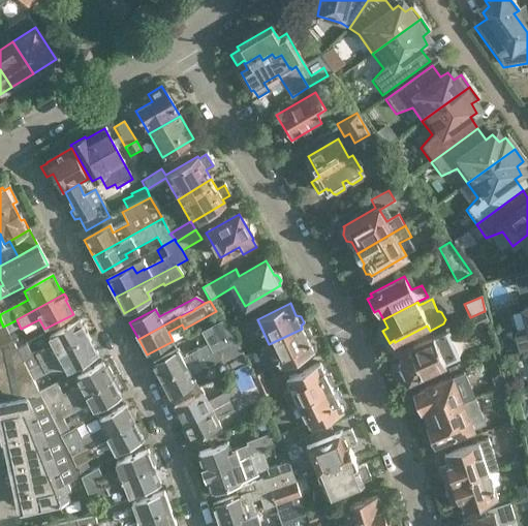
[(527,350),(527,349),(527,309),(523,311),(527,330),(514,337),(519,354),(527,351),(527,350)]
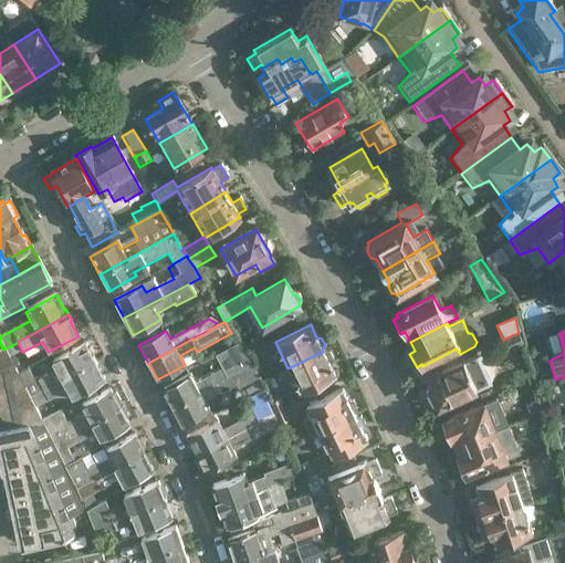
[(503,340),(494,344),(500,356),(521,346),(515,334),(503,340)]
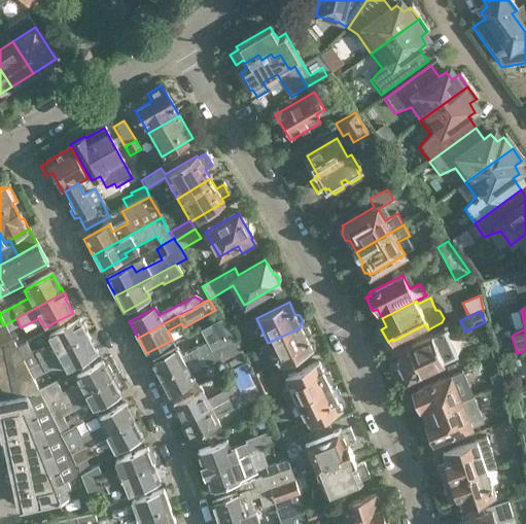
[(3,325),(0,318),(0,363),(21,359),(15,348),(3,325)]
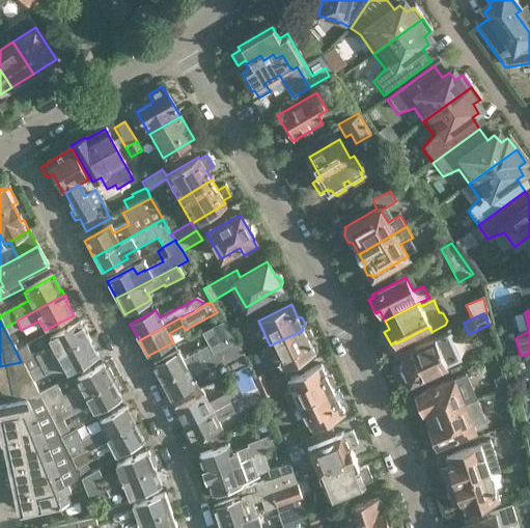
[(27,372),(88,340),(79,323),(49,339),(53,348),(35,356),(34,354),(31,356),(26,346),(25,345),(16,351),(21,362),(27,372)]
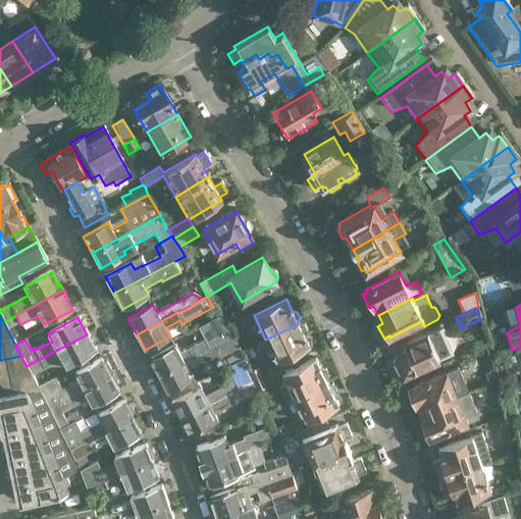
[(223,325),(219,317),(198,328),(204,341),(179,353),(175,345),(150,359),(158,374),(203,351),(231,335),(225,325),(225,324),(223,325)]
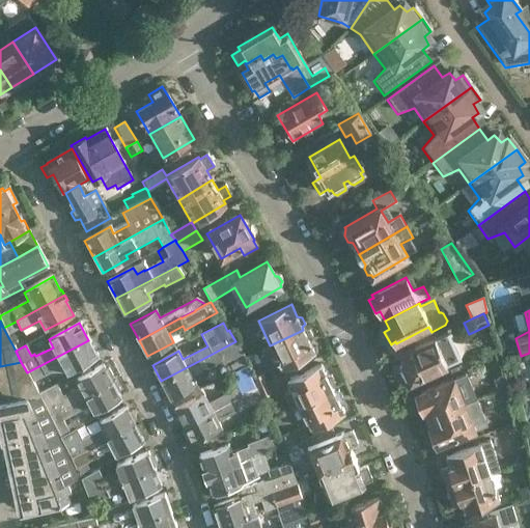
[(239,326),(229,331),(235,341),(244,337),(239,326)]
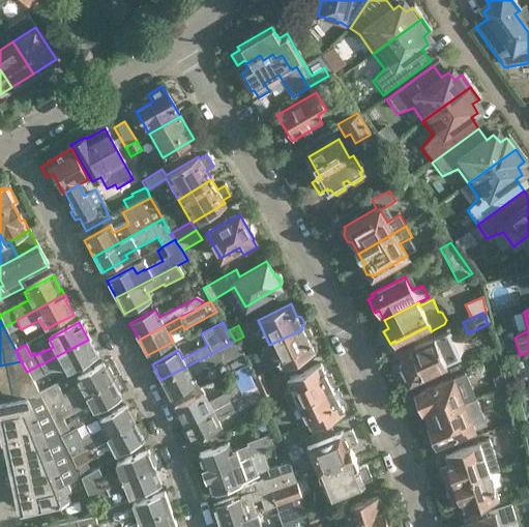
[(302,329),(269,345),(280,368),(314,352),(309,342),(311,338),(309,331),(303,331),(302,329)]
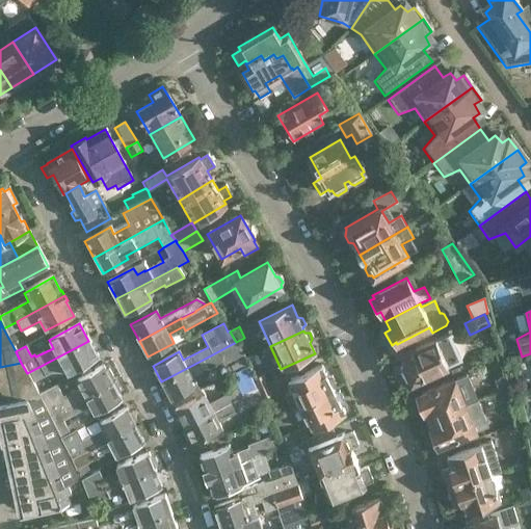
[(449,373),(446,366),(458,361),(447,334),(400,355),(406,369),(404,372),(406,378),(410,378),(412,381),(436,370),(440,377),(449,373)]
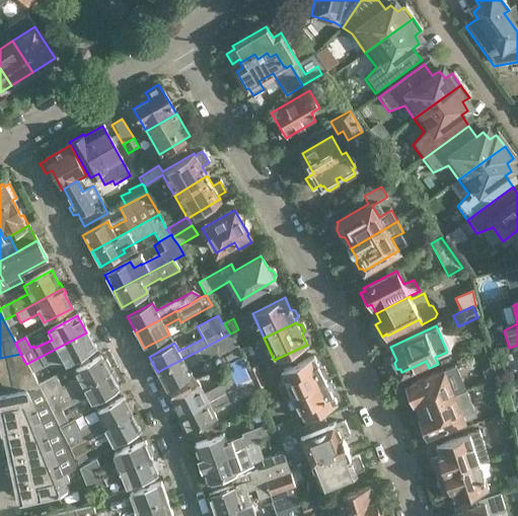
[(39,369),(50,363),(62,357),(65,365),(95,349),(86,333),(26,364),(30,373),(37,385),(45,381),(39,369)]
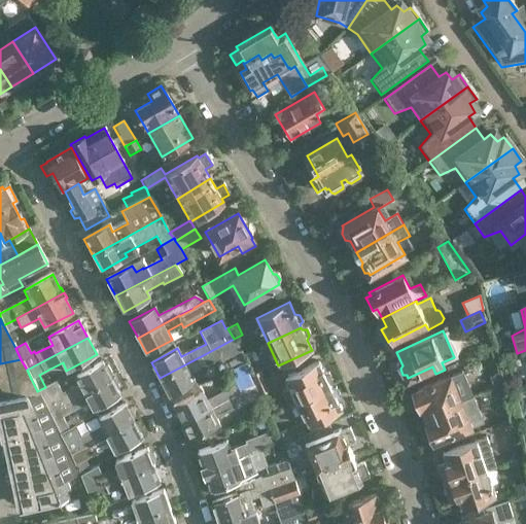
[(222,362),(241,353),(234,339),(205,354),(160,378),(168,394),(195,381),(190,373),(205,365),(219,358),(222,362)]
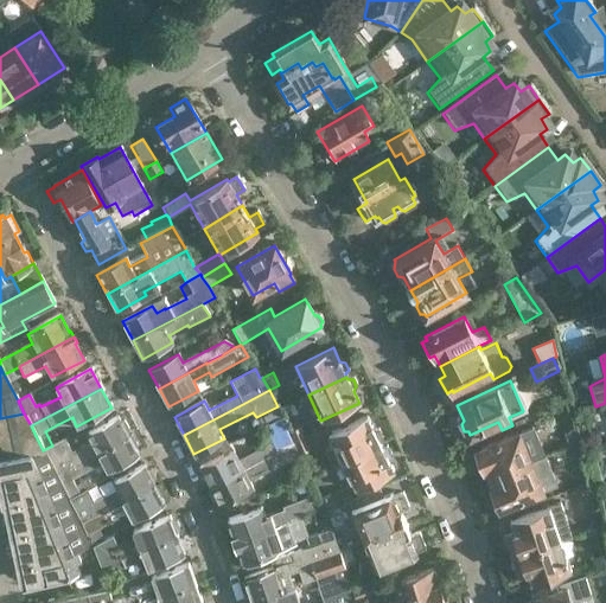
[(31,425),(24,414),(0,418),(0,462),(44,453),(43,450),(36,436),(31,425)]
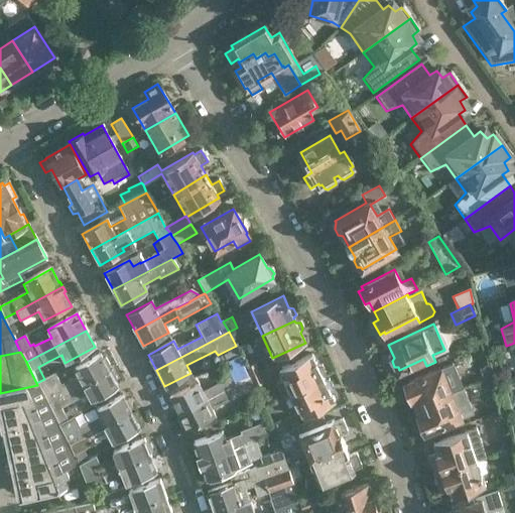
[(317,367),(311,355),(278,370),(283,380),(276,384),(283,398),(289,395),(323,379),(323,378),(325,373),(322,367),(317,367)]
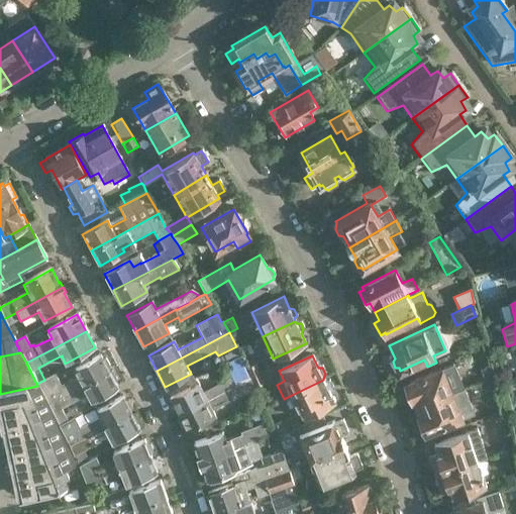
[(69,393),(108,373),(99,356),(74,370),(77,377),(61,386),(55,375),(44,380),(36,384),(37,386),(46,403),(68,392),(69,393)]
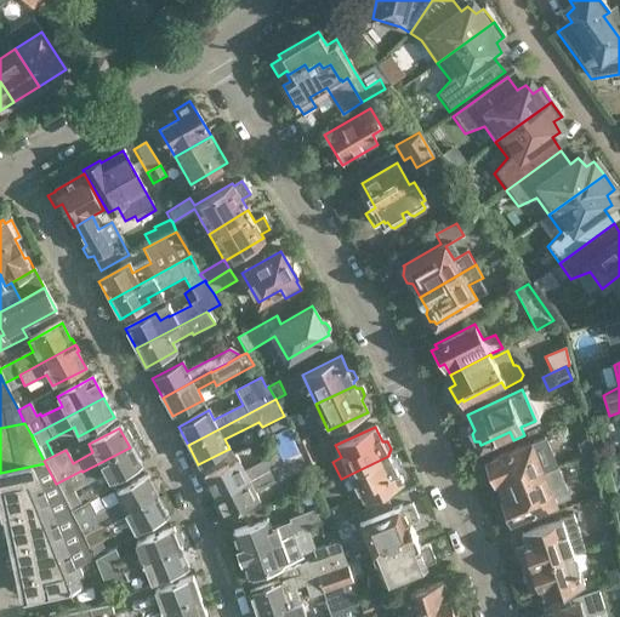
[(294,441),(288,429),(277,435),(284,447),(294,441)]
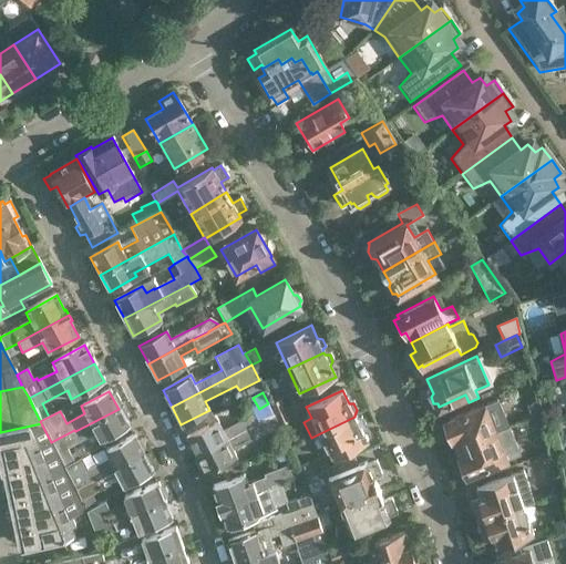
[(276,414),(284,411),(279,400),(270,403),(276,414)]
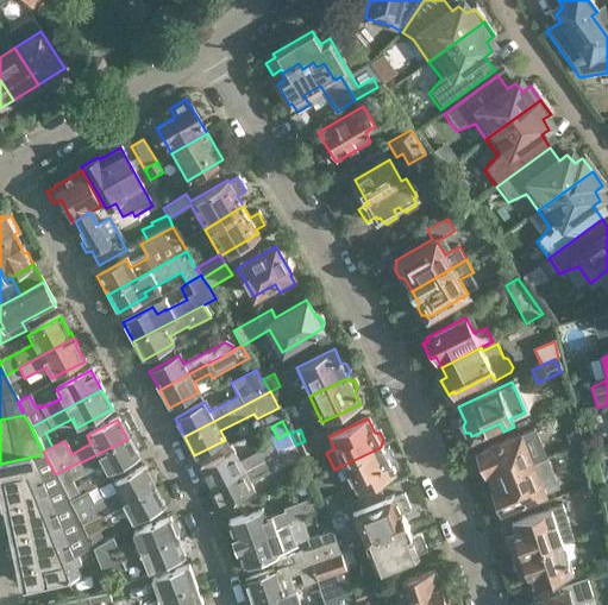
[(210,489),(270,458),(280,453),(296,445),(290,433),(275,442),(238,461),(233,452),(200,470),(210,489)]
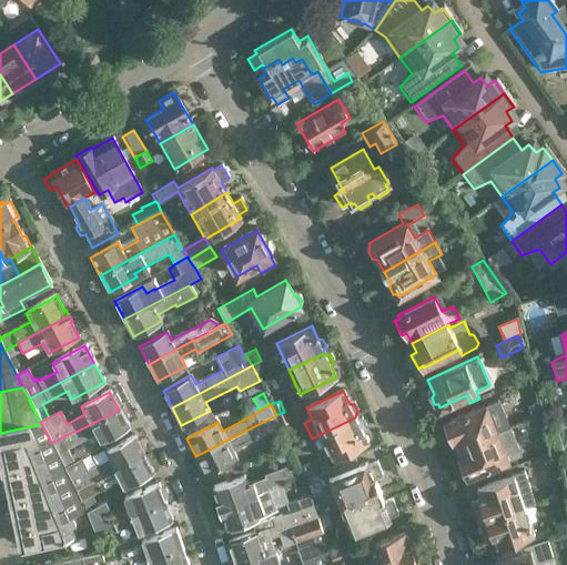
[(530,420),(543,416),(539,404),(527,407),(530,420)]
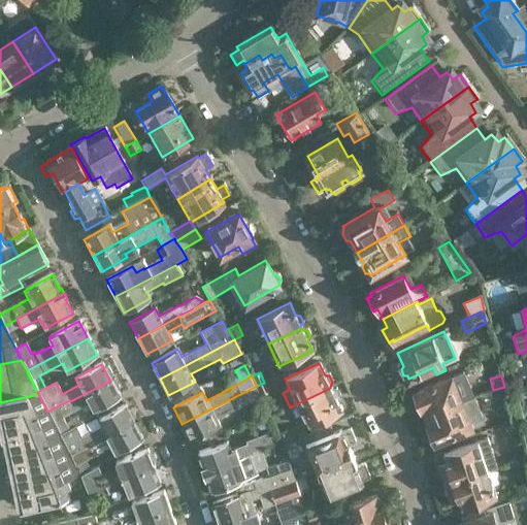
[(427,417),(461,402),(450,378),(417,392),(427,417)]
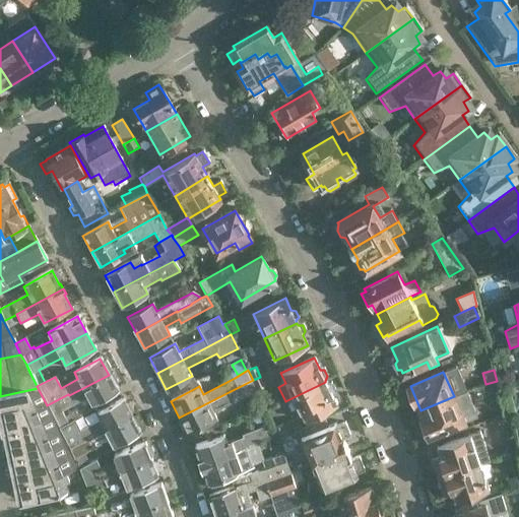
[(68,394),(47,405),(59,428),(67,423),(61,411),(65,409),(87,397),(90,404),(117,390),(109,375),(69,395),(68,394)]
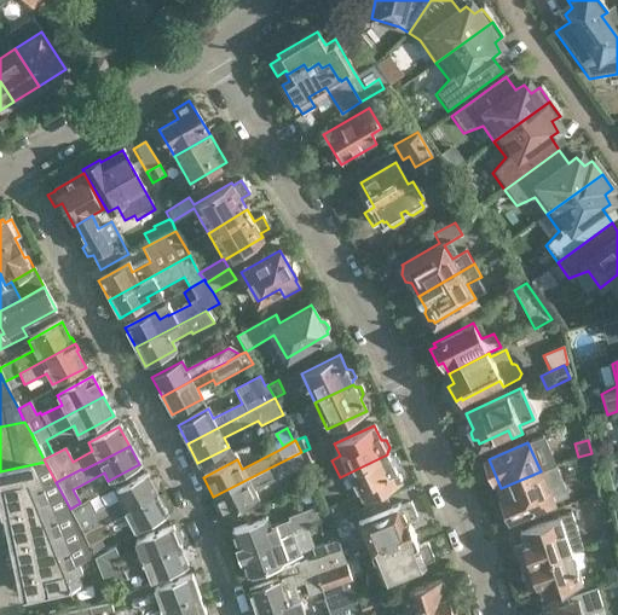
[(310,448),(301,452),(306,463),(315,459),(310,448)]
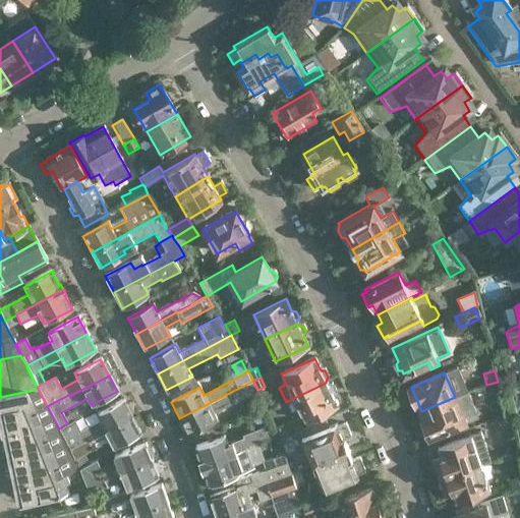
[(187,435),(216,420),(212,413),(235,401),(257,390),(253,381),(239,388),(231,392),(179,418),(187,435)]
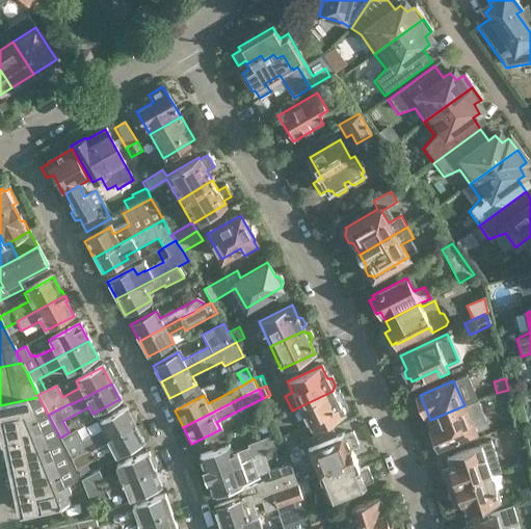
[(508,390),(497,393),(501,404),(511,401),(508,390)]
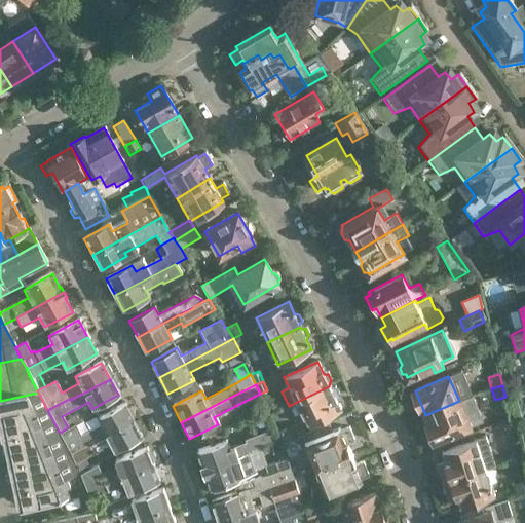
[(329,386),(295,403),(306,426),(340,410),(336,400),(339,395),(336,388),(330,387),(329,386)]
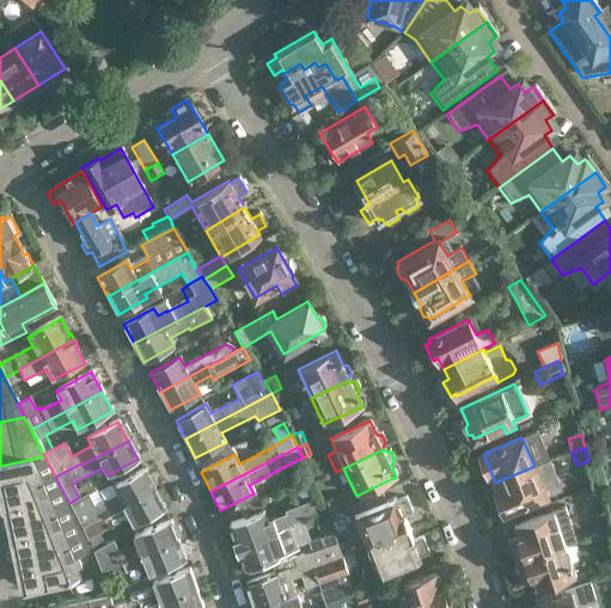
[(95,552),(93,551),(87,540),(81,528),(69,503),(55,477),(44,456),(0,466),(0,489),(4,507),(6,505),(22,585),(31,588),(71,579),(75,571),(72,560),(95,552)]
